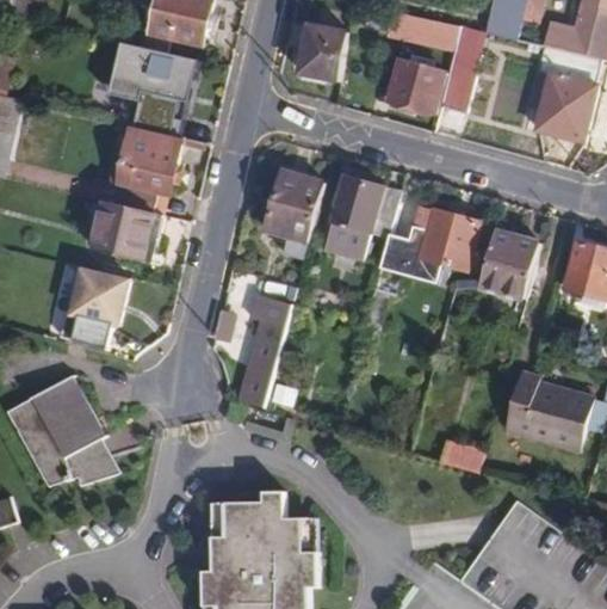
[(7,0),(4,13),(28,18),(31,0),(7,0)]
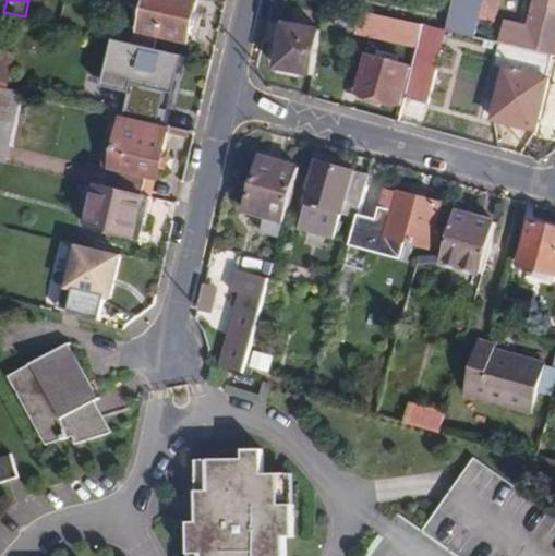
[(129,29),(127,40),(152,47),(168,50),(170,38),(184,41),(194,0),(144,0),(136,31),(129,29)]
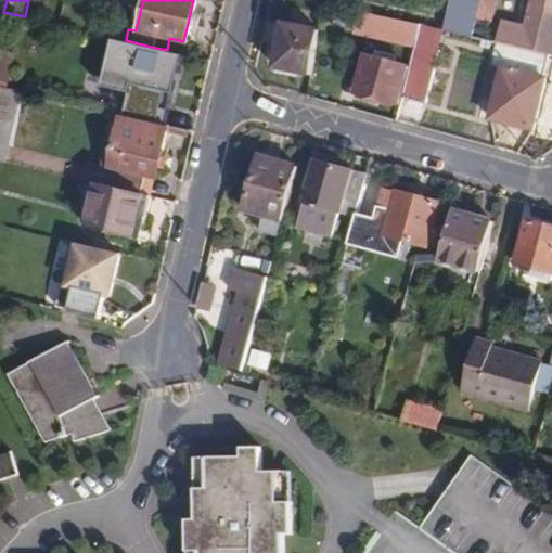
[(488,20),(492,0),(447,0),(440,27),(469,34),(473,15),(488,20)]
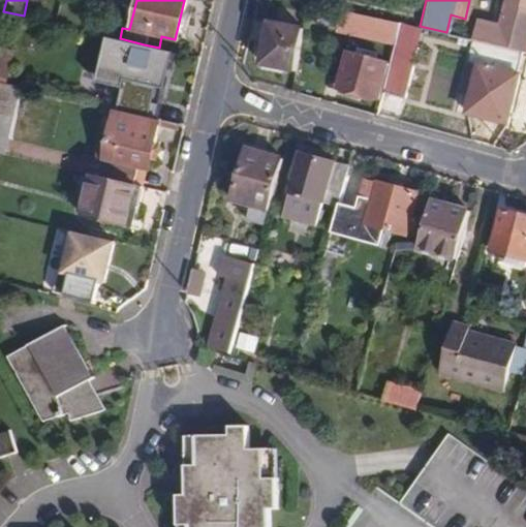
[(520,52),(524,53),(525,43),(525,0),(504,0),(497,30),(475,24),(470,39),(494,44),(520,52)]
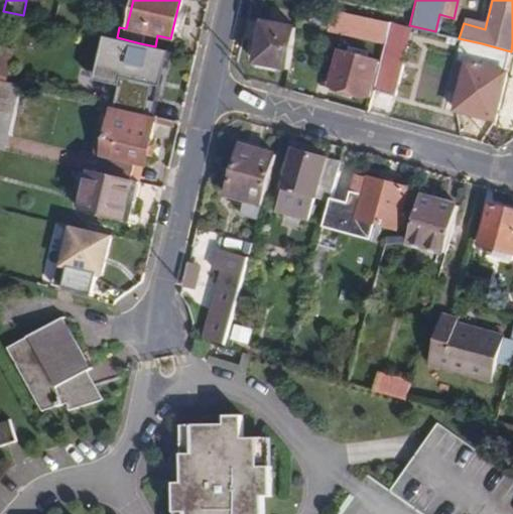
[(388,21),(349,13),(345,34),(383,42),(388,21)]
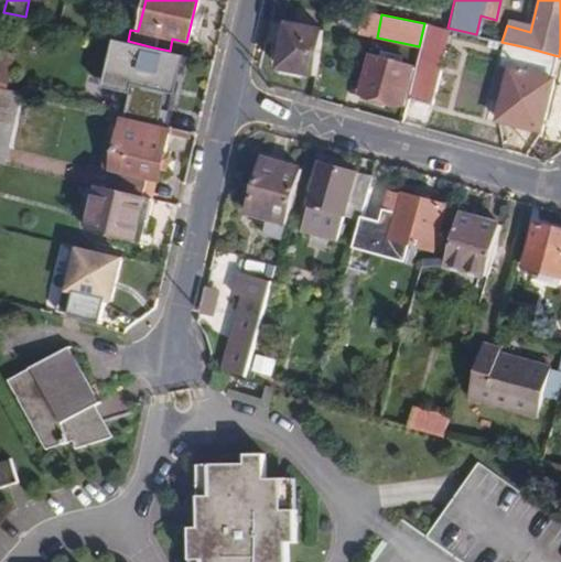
[(276,67),(314,76),(323,31),(284,22),(276,67)]
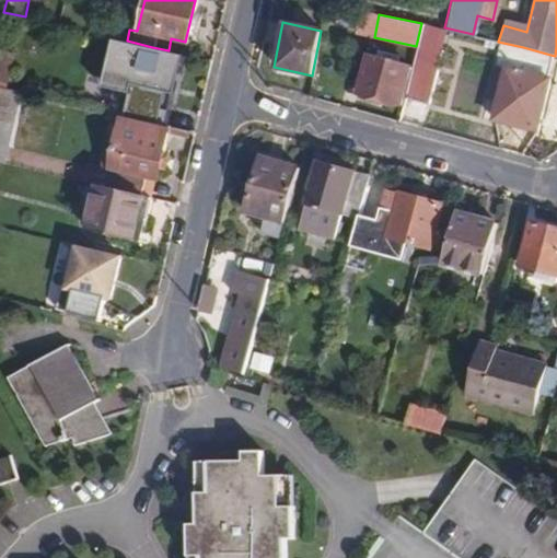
[(416,46),(403,96),(428,102),(444,28),(421,23),(416,46)]
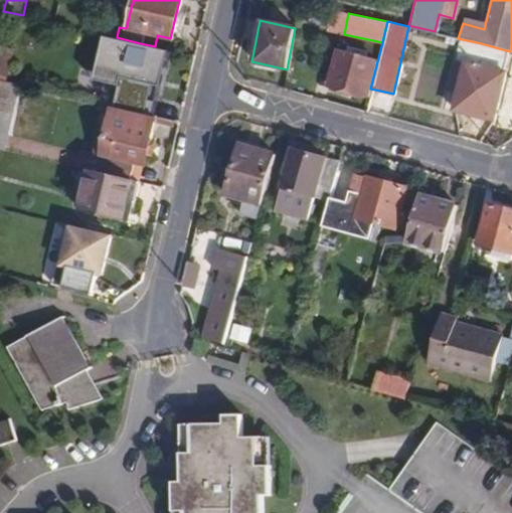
[(119,74),(112,106),(115,107),(140,113),(144,96),(141,95),(144,81),(155,83),(160,63),(163,64),(166,49),(155,46),(140,43),(117,37),(105,35),(97,69),(119,74)]
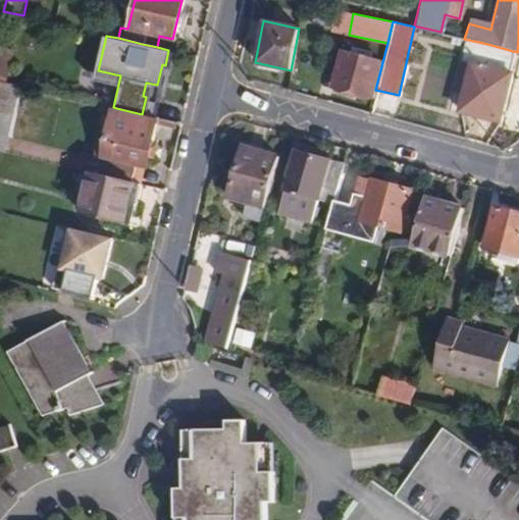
[(509,70),(513,51),(487,44),(464,39),(451,91),(461,94),(457,111),(499,121),(511,70),(509,70)]
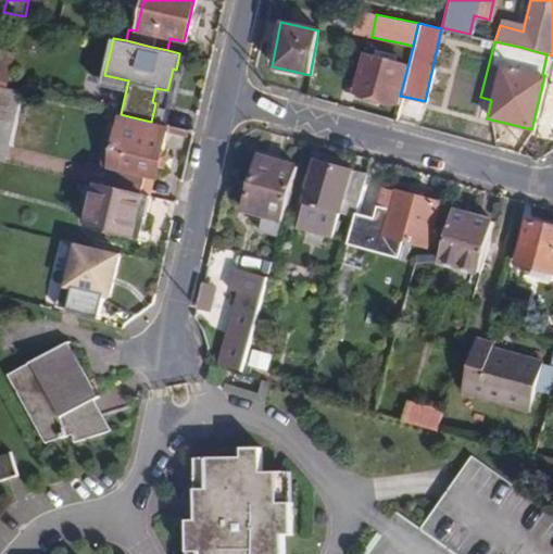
[(0,78),(4,79),(10,50),(0,48),(0,78)]
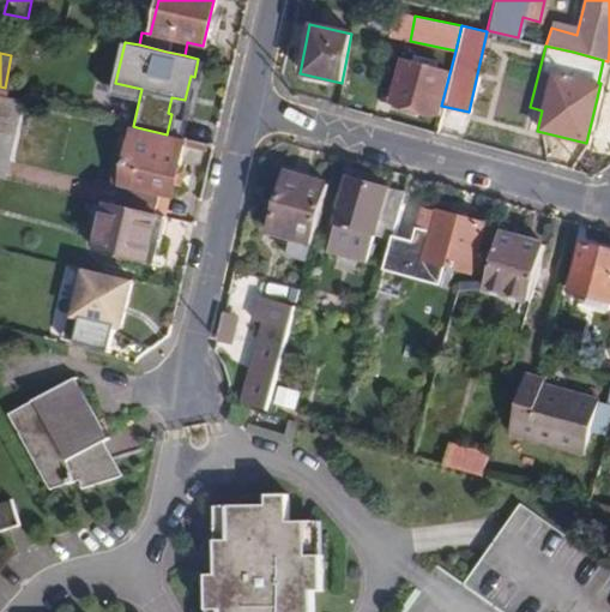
[(388,100),(435,114),(448,71),(400,57),(388,100)]
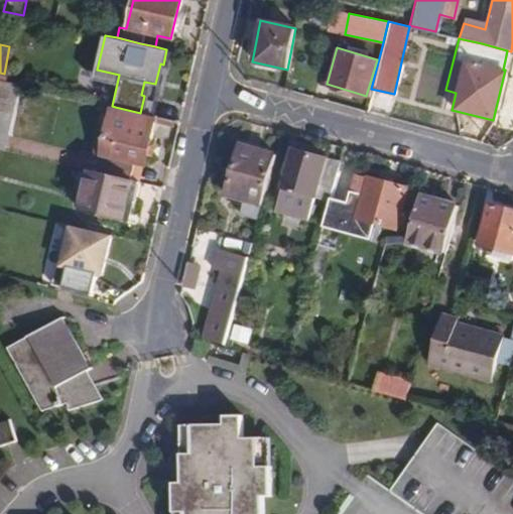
[(112,106),(97,170),(130,178),(134,162),(142,163),(145,155),(151,156),(152,151),(153,146),(147,145),(154,116),(115,107),(112,106)]
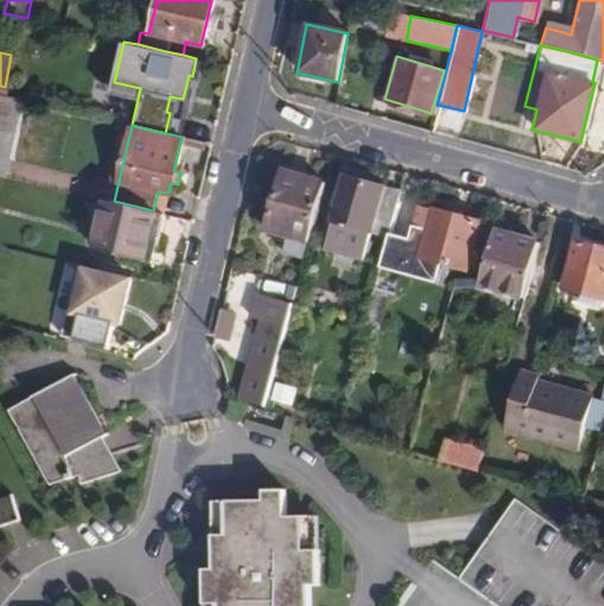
[(306,242),(324,181),(280,168),(264,229),(284,237),(304,241),(306,242)]
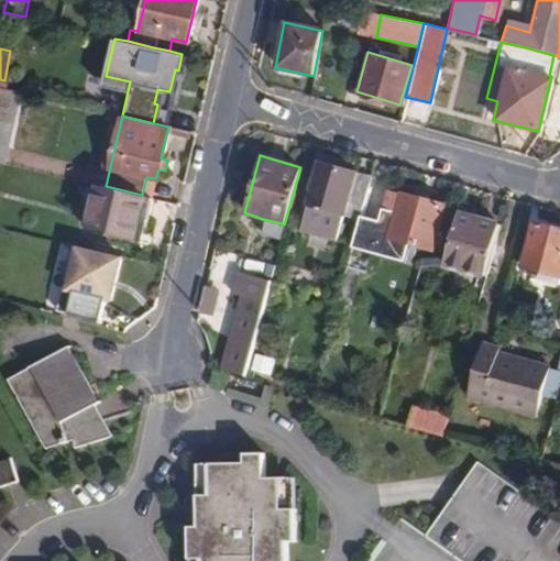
[(368,185),(370,176),(318,162),(314,176),(308,176),(305,188),(309,188),(298,230),(335,241),(342,216),(358,219),(368,185)]
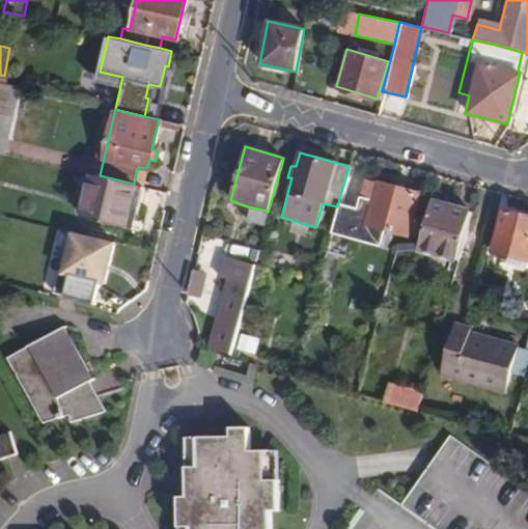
[(131,228),(140,186),(134,184),(100,175),(90,172),(80,216),(131,228)]
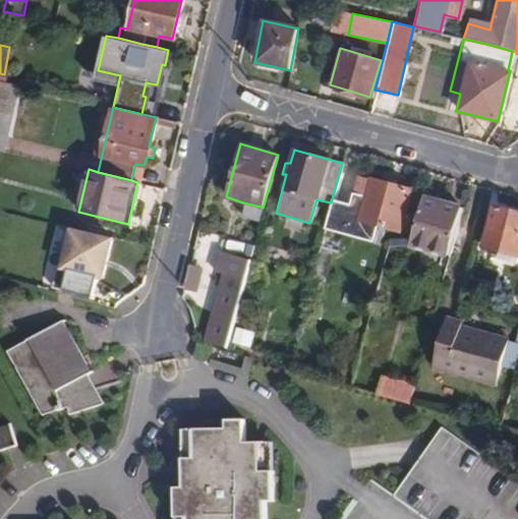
[(409,190),(340,171),(331,203),(324,229),(345,234),(355,202),(350,200),(351,192),(364,196),(359,218),(398,229),(409,190)]
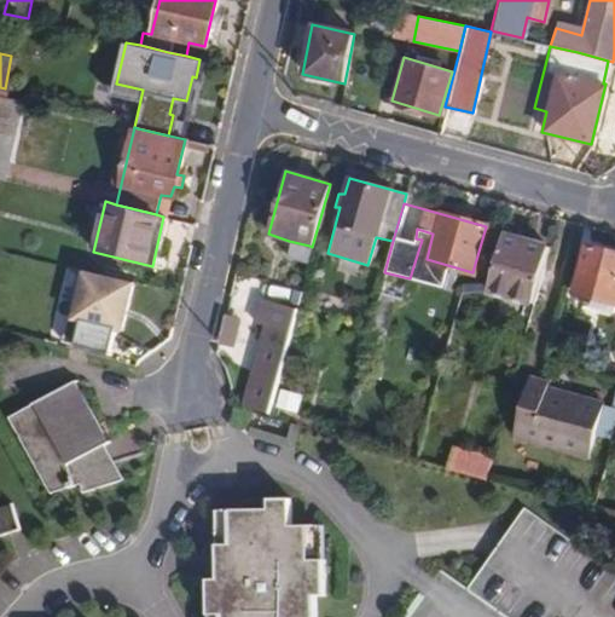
[(531,303),(546,244),(502,232),(486,290),(531,303)]
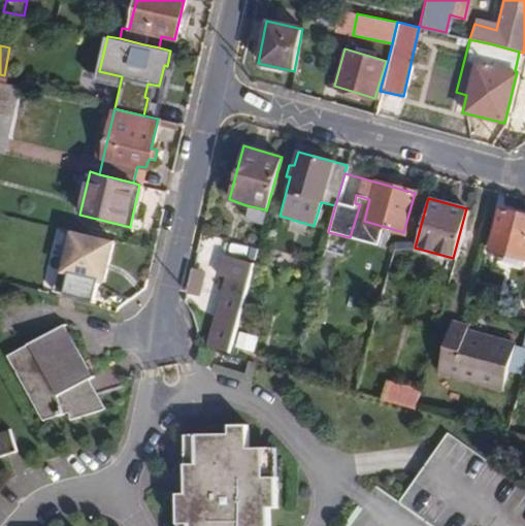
[(524,214),(497,206),(486,248),(524,258),(524,214)]
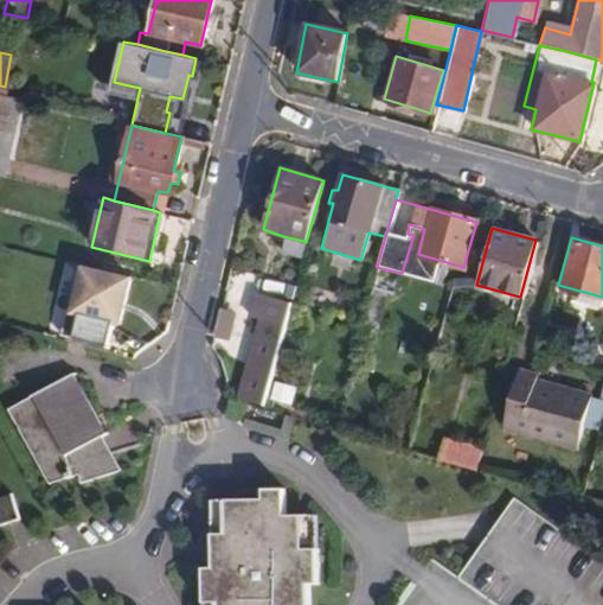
[(72,313),(116,324),(128,279),(84,268),(72,313)]
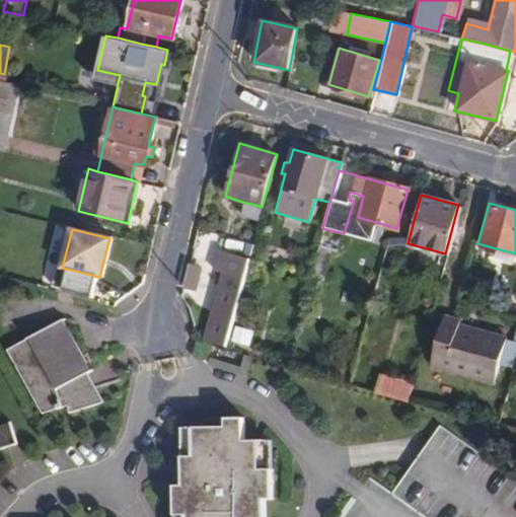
[(328,249),(317,247),(309,274),(321,278),(328,249)]
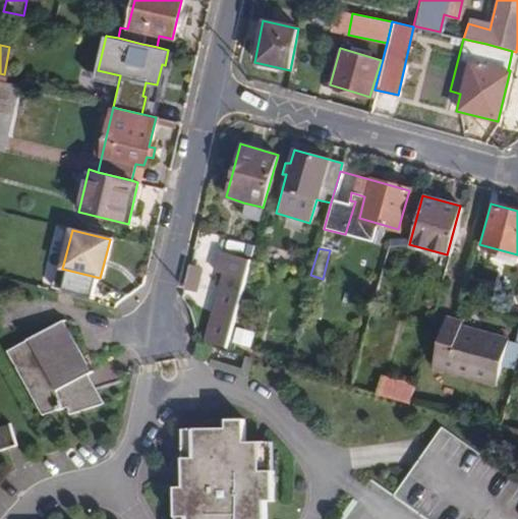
[(223,346),(247,258),(219,251),(214,271),(224,273),(204,341),(223,346)]
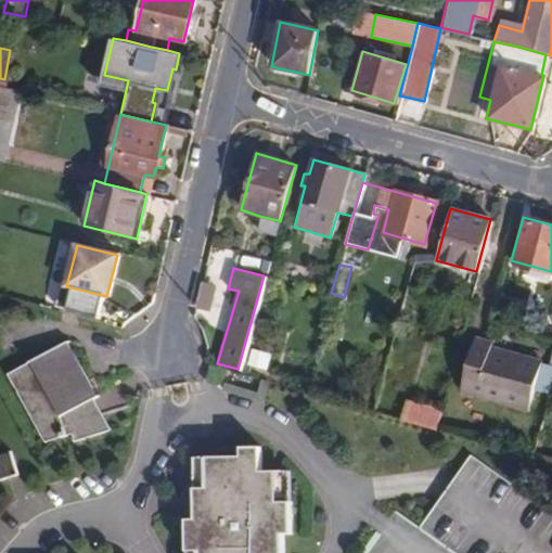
[(216,285),(200,282),(194,308),(209,312),(216,285)]
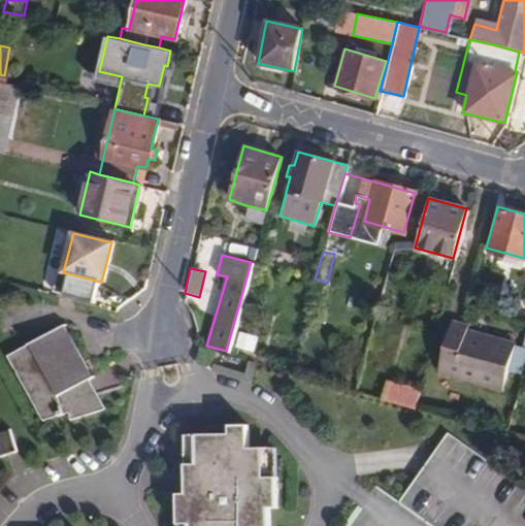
[(466,325),(450,321),(436,371),(499,389),(513,342),(465,330),(466,325)]
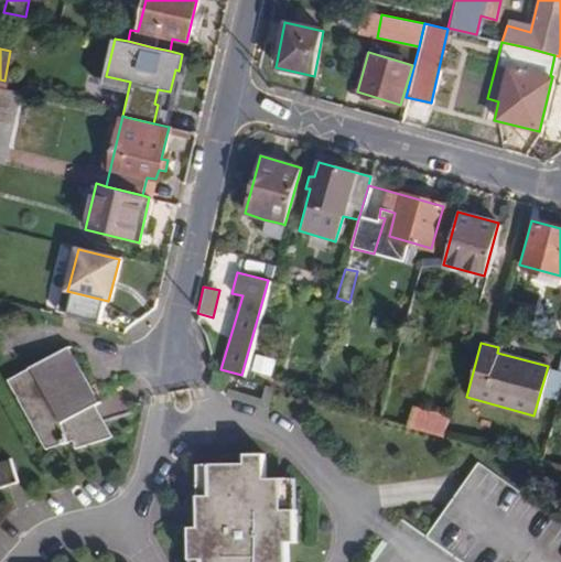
[(97,401),(65,347),(4,380),(44,447),(71,439),(73,447),(108,438),(99,420),(95,422),(90,415),(86,407),(97,401)]
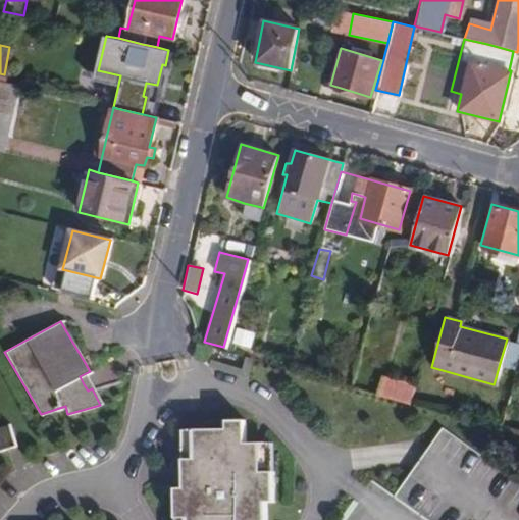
[(374,395),(407,404),(412,384),(379,376),(374,395)]
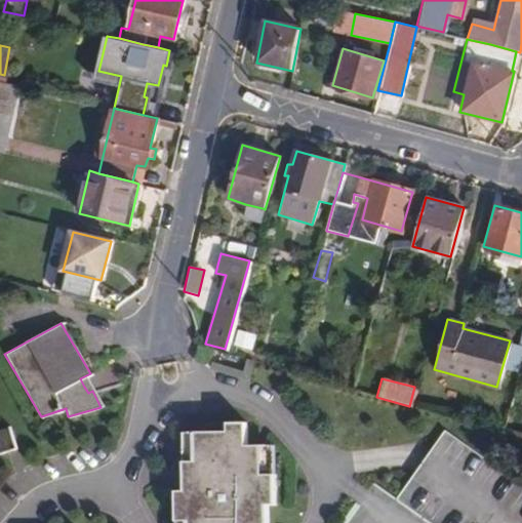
[(209,431),(193,431),(194,461),(183,460),(183,490),(174,489),(174,520),(186,520),(186,522),(265,522),(266,505),(274,505),(273,474),(262,474),(262,444),(245,444),(245,420),(227,421),(227,431),(209,431)]
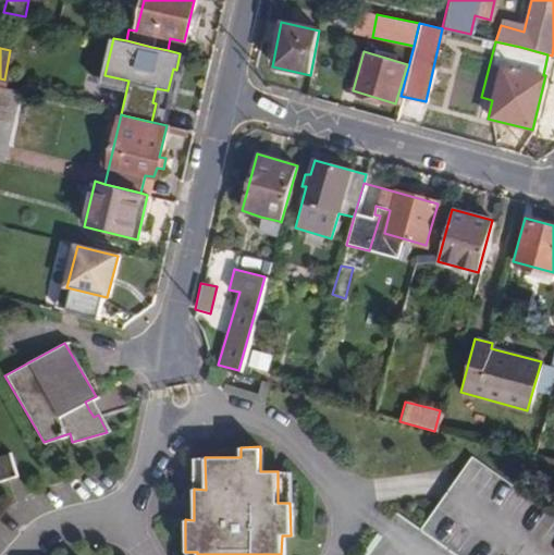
[(0,478),(15,475),(9,453),(0,454),(0,478)]
